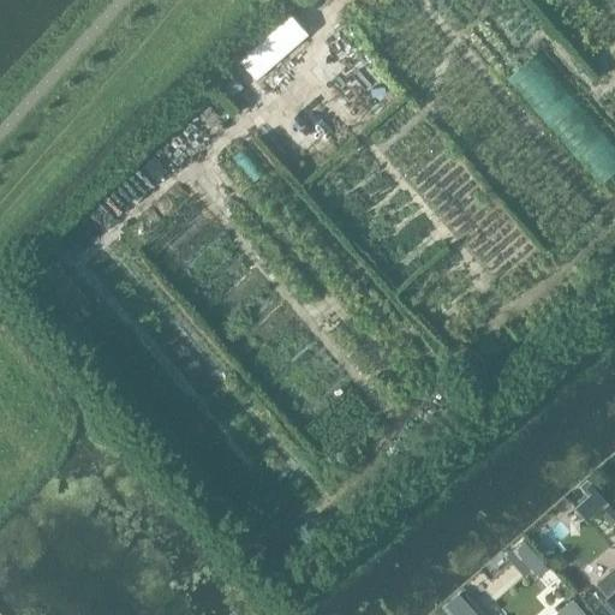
[(232,96),(242,87),(233,77),(224,85),(232,96)]
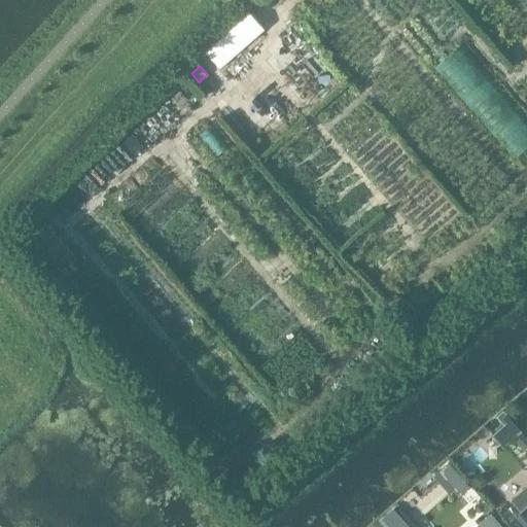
[(503,410),(496,416),(500,421),(503,425),(511,419),(507,415),(503,410)]
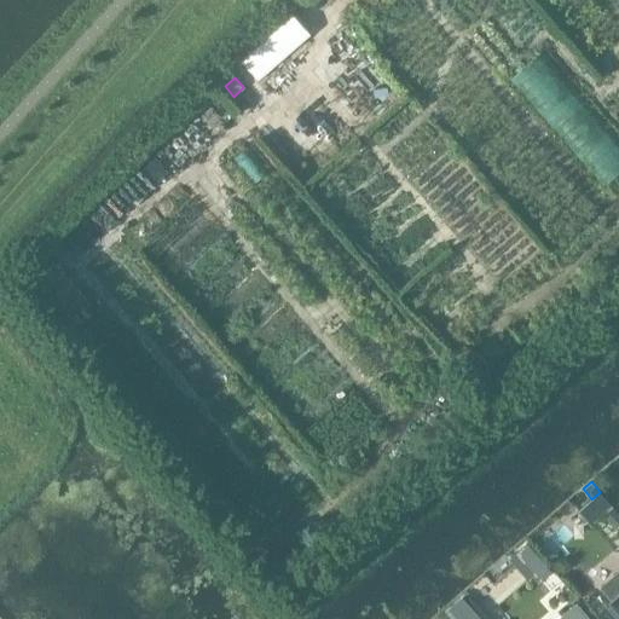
[(618,514),(612,507),(603,514),(615,528),(618,525),(618,514)]
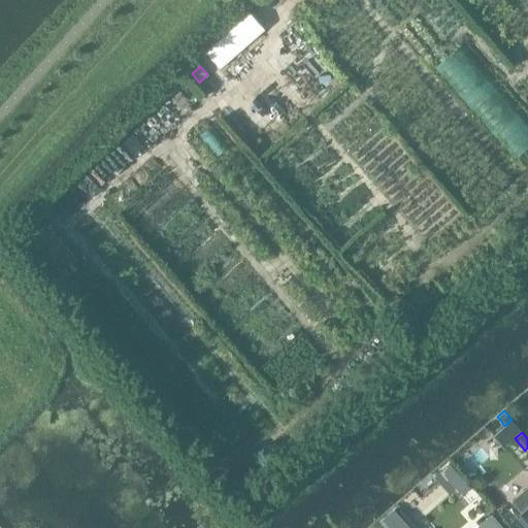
[(464,482),(454,489),(460,495),(469,488),(464,482)]
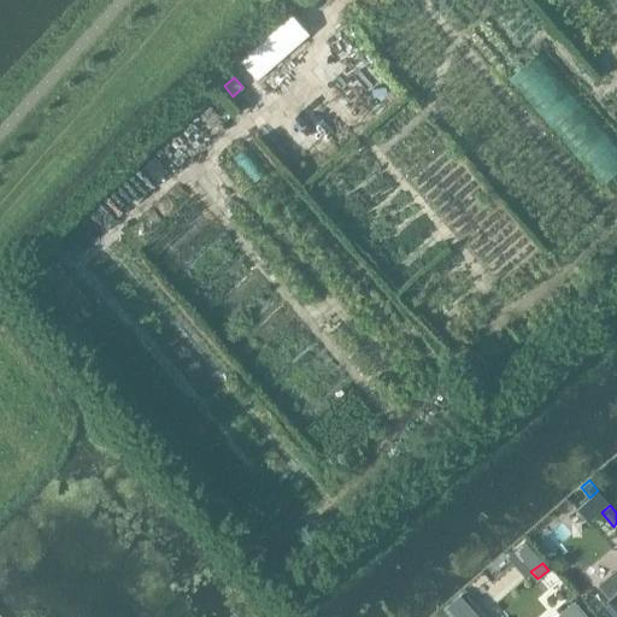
[(562,615),(558,616),(586,616),(574,604),(562,615)]
